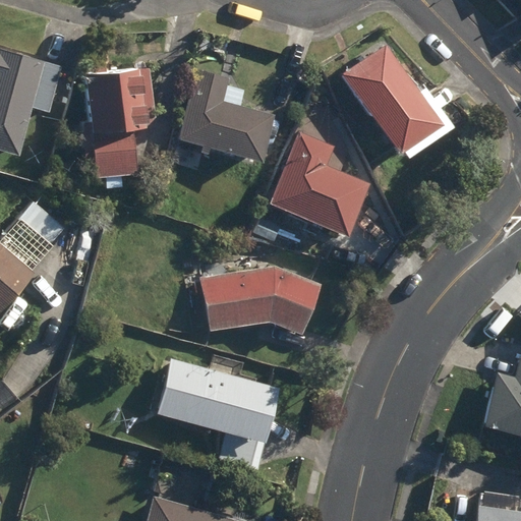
[(403,151),(410,160),(454,126),(423,85),(418,89),(386,45),(344,76),(400,152),(403,151)]
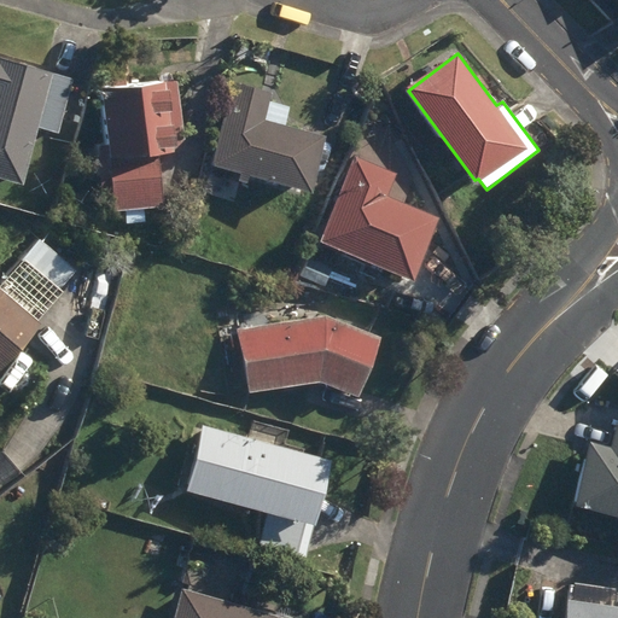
[(0,179),(24,185),(39,128),(59,134),(74,80),(0,60),(0,179)]
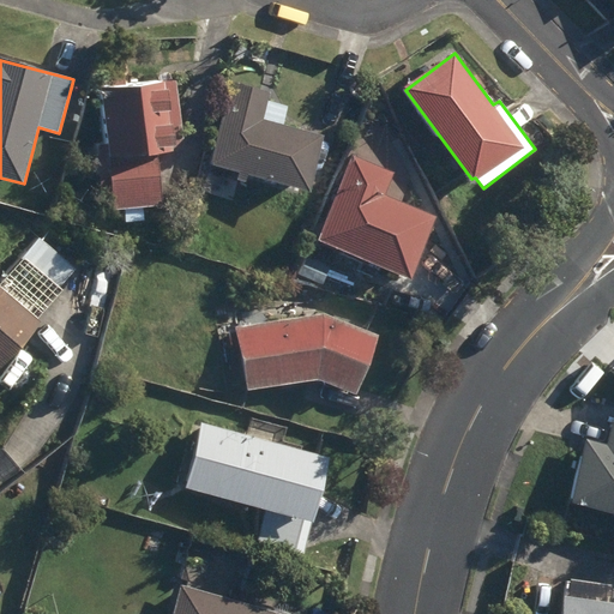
[(114,193),(114,211),(164,208),(160,155),(175,152),(175,148),(176,146),(175,130),(182,130),(179,82),(103,88),(108,145),(97,145),(102,193),(114,193)]
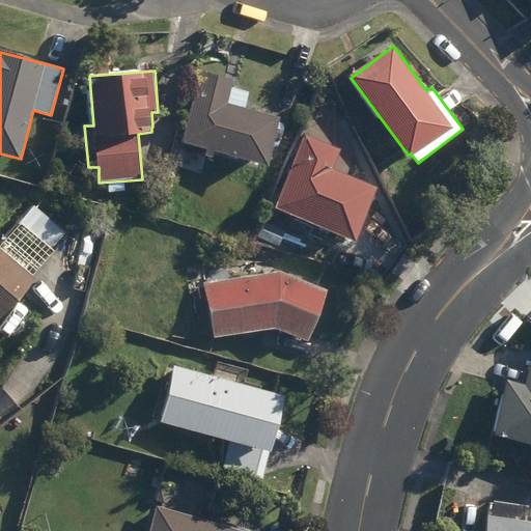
[(214,151),(269,165),(280,117),(229,104),(234,80),(200,72),(183,143),(205,149),(203,156),(213,158),(214,151)]
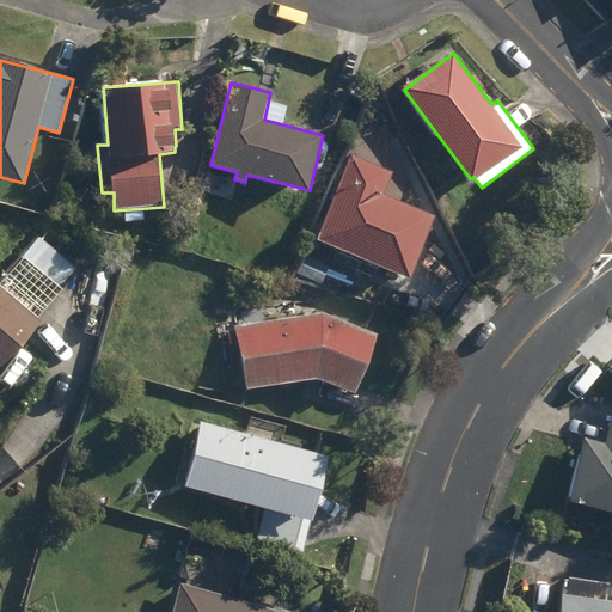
[(318,242),(410,277),(435,215),(385,196),(393,173),(352,157),(318,242)]
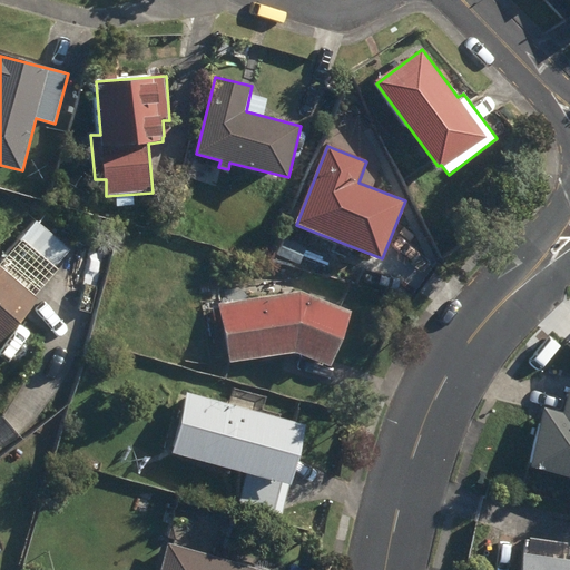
[(0,344),(39,298),(36,295),(57,271),(55,268),(71,249),(37,220),(7,255),(9,257),(0,267),(0,266),(0,344)]
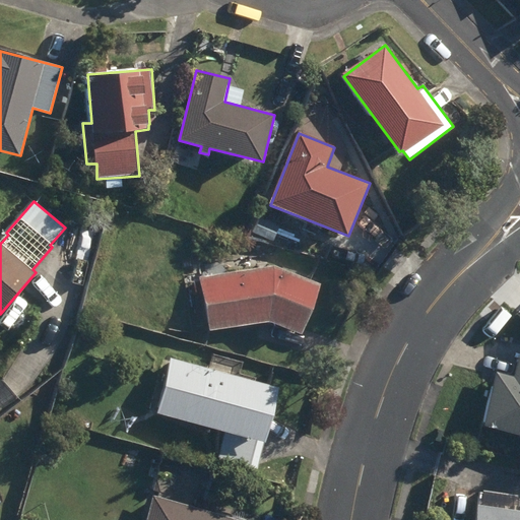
[(268,322),(301,335),(319,284),(273,268),(201,279),(210,332),(268,322)]
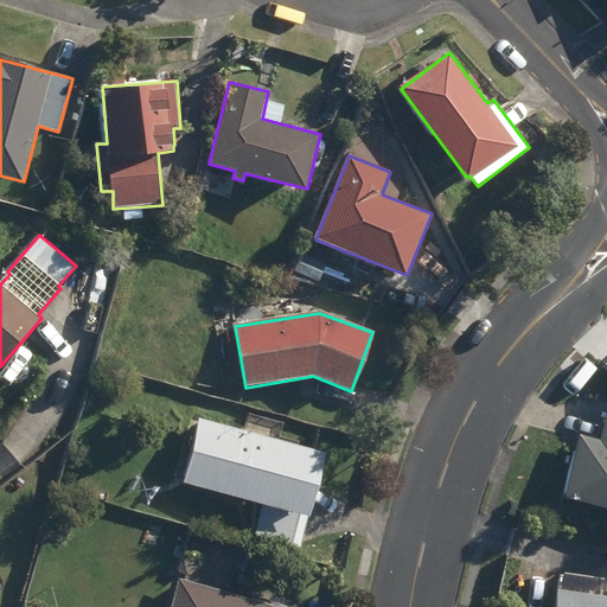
[(548,499),(606,516),(606,417),(605,417),(604,422),(592,420),(586,443),(564,438),(548,499)]
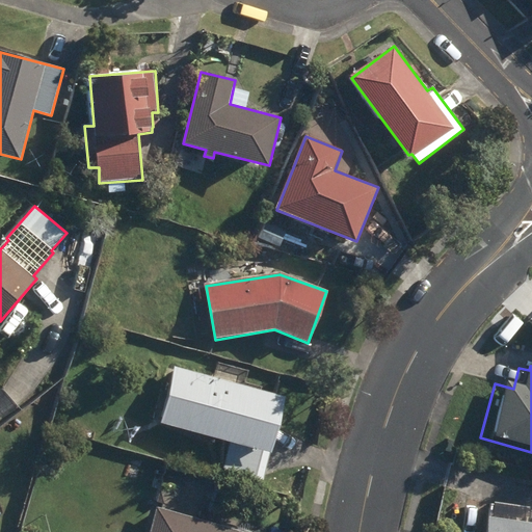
[(161,423),(271,453),(287,397),(176,368),(161,423)]
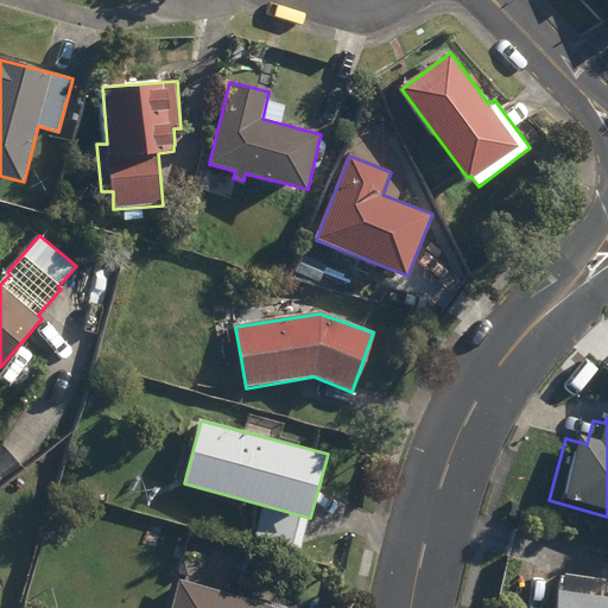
[(173,607),(277,607),(182,581),(173,607)]
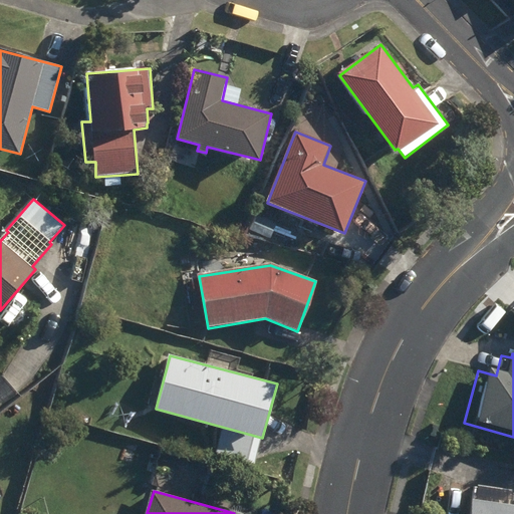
[(463,513),(513,513),(513,504),(466,497),(463,513)]
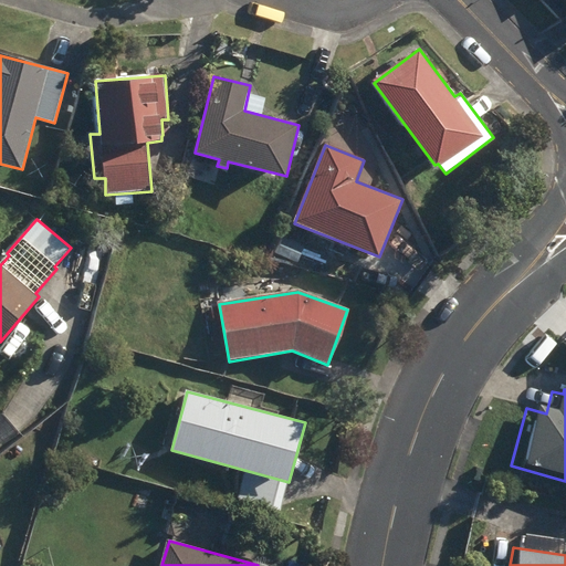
All buildings are outlined.
